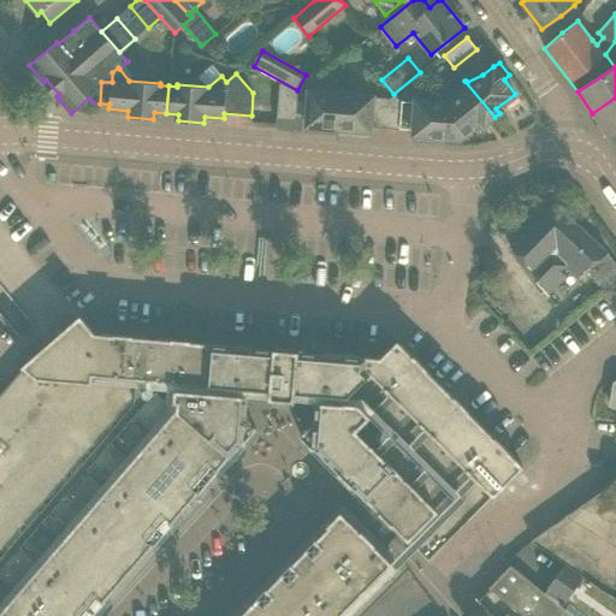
[(495,117),(465,81),(463,82),(466,83),(455,98),(449,102),(445,137),(460,138),(485,118),(489,122),(495,117)]
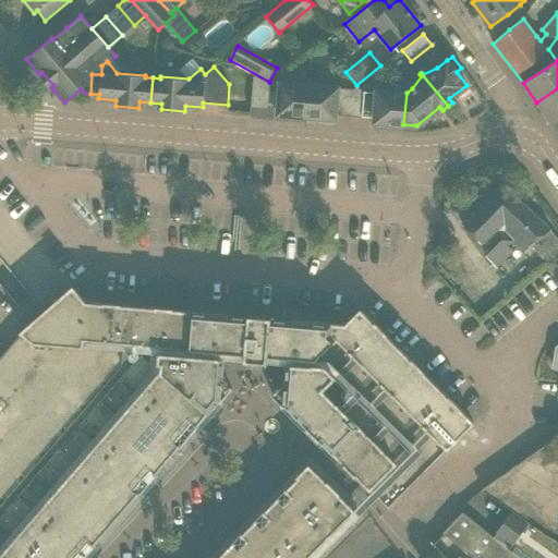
[(305,119),(308,79),(307,81),(292,84),(280,83),(279,92),(269,91),(269,83),(253,75),(252,86),(251,108),(267,109),(267,107),(278,107),(277,114),(305,117),(305,118),(305,119)]
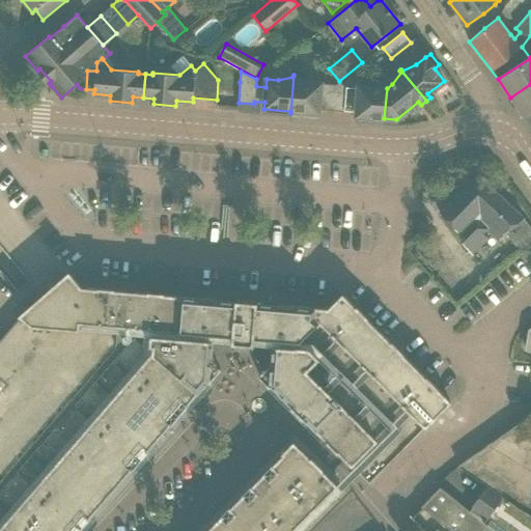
[(295,75),(294,75),(290,113),(291,113),(291,111),(318,113),(318,109),(331,110),(333,84),(309,82),(295,77),(295,75)]
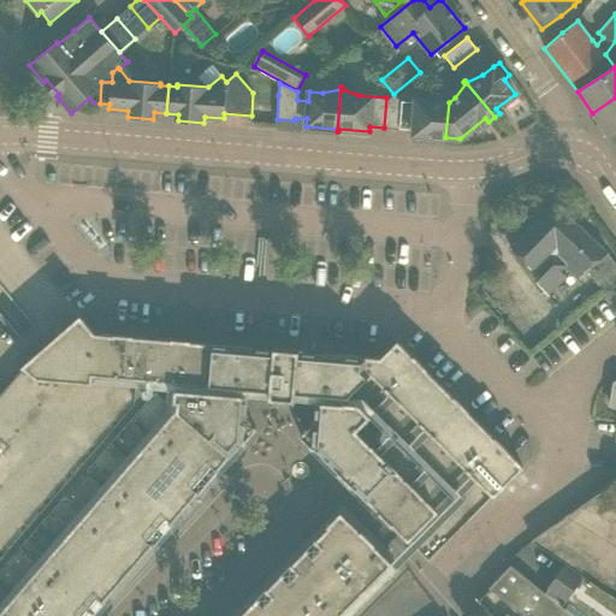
[(445,137),(449,102),(439,92),(438,93),(439,93),(430,101),(402,99),(398,129),(413,130),(413,135),(445,137)]
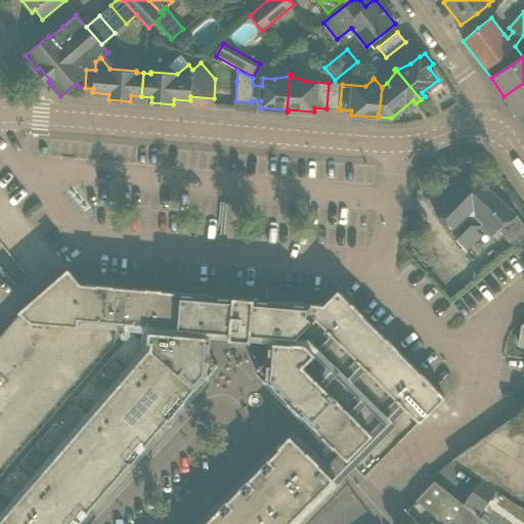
[(339,84),(336,80),(332,83),(329,83),(326,108),(339,110),(342,84),(339,84)]
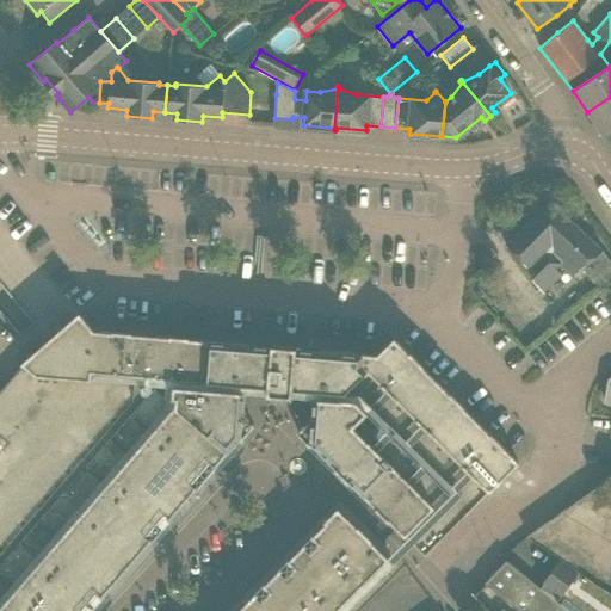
[(610,97),(587,112),(602,135),(604,133),(605,133),(610,128),(610,97)]
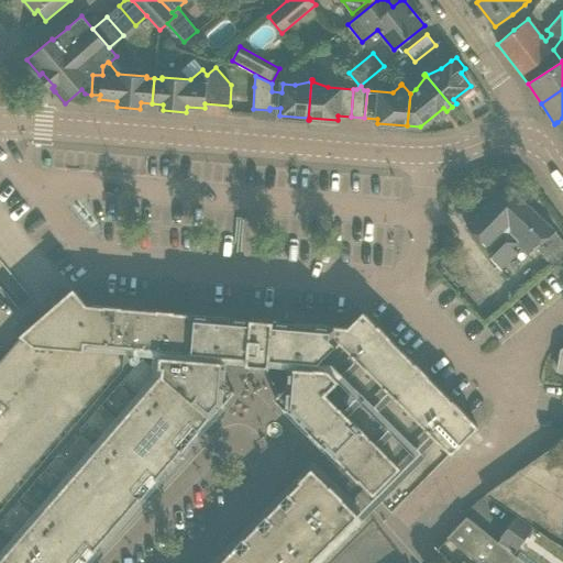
[(536,246),(552,268),(562,258),(562,242),(555,232),(507,186),(466,227),(492,253),(488,255),(501,272),(508,278),(509,277),(501,268),(517,253),(516,252),(520,247),(527,254),(536,246)]
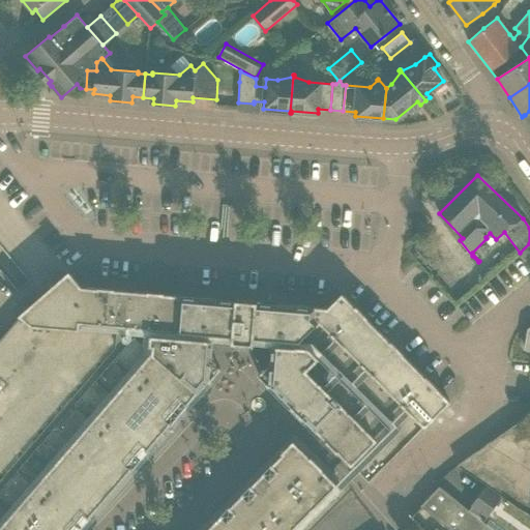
[(447,263),(434,275),(455,299),(469,287),(447,263)]
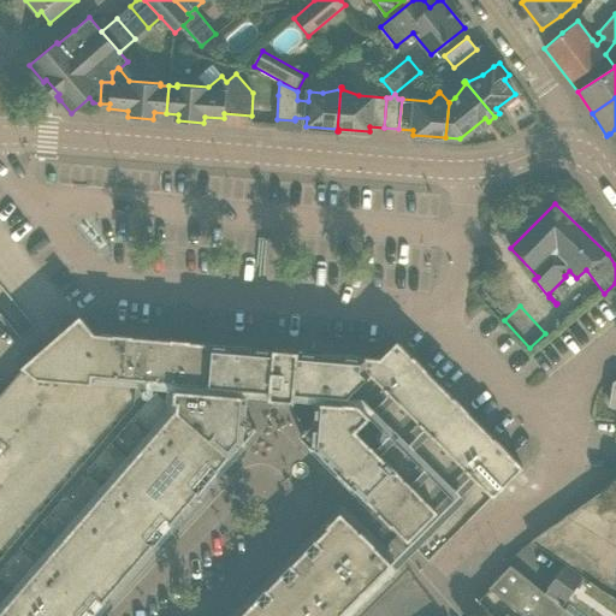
[(0,615),(89,615),(106,599),(105,598),(150,544),(152,545),(173,520),(172,520),(196,492),(197,492),(219,468),(218,467),(242,439),(243,440),(244,419),(247,395),(247,386),(271,389),(270,397),(282,398),(294,400),(295,391),(318,392),(317,402),(315,419),(314,420),(313,448),(314,445),(428,560),(522,466),(397,342),(380,357),(321,353),(284,350),(250,347),(95,333),(80,315),(23,366),(23,367),(0,394),(0,615)]
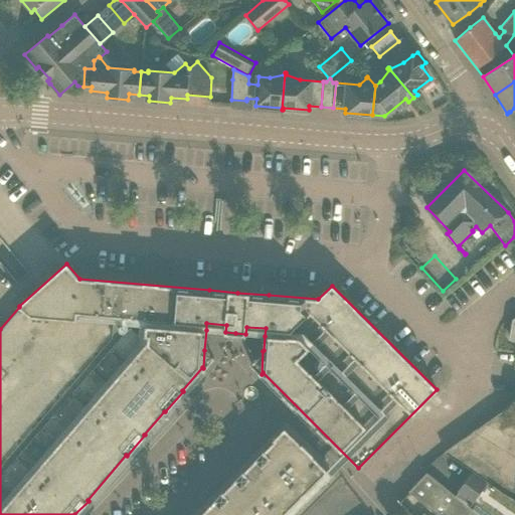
[(514,400),(506,408),(514,411),(514,400)]
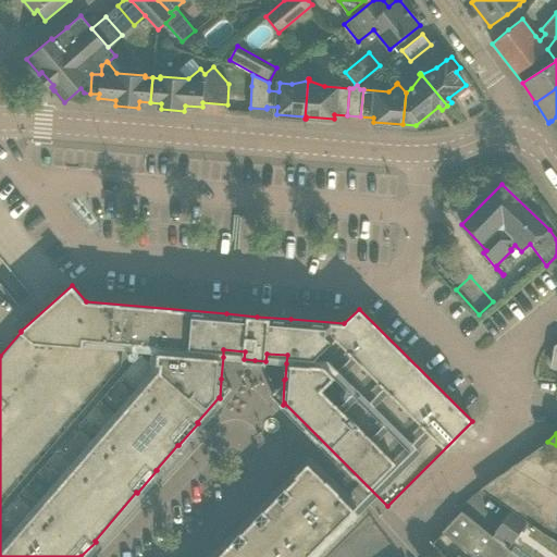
[(556,445),(547,442),(512,466),(556,492),(556,445)]
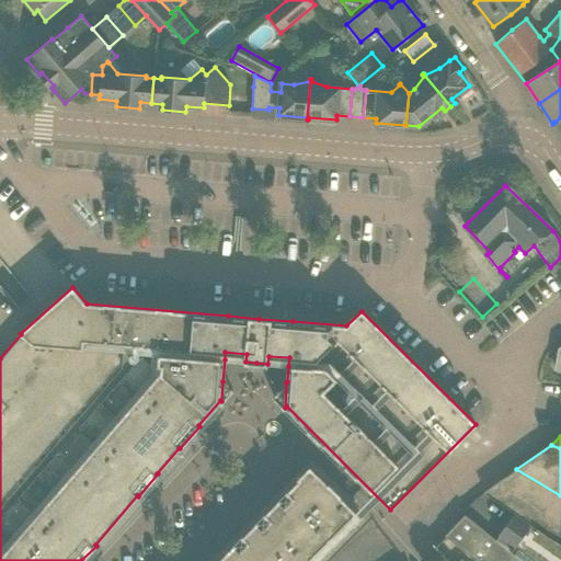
[(300,479),(289,490),(339,539),(362,517),(311,467),(299,479),(300,479)]
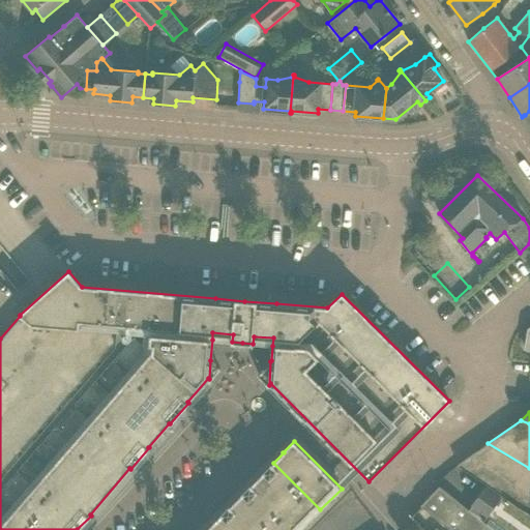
[(522,509),(529,513),(529,468),(488,443),(458,465),(488,488),(500,495),(522,509)]
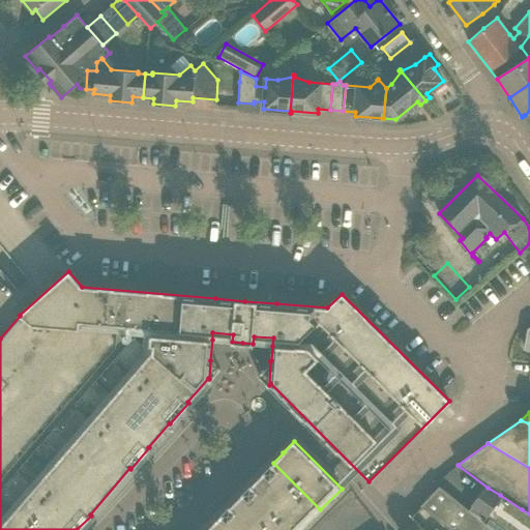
[(298,529),(299,529),(320,509),(273,463),(272,462),(262,473),(262,474),(253,484),(298,529)]
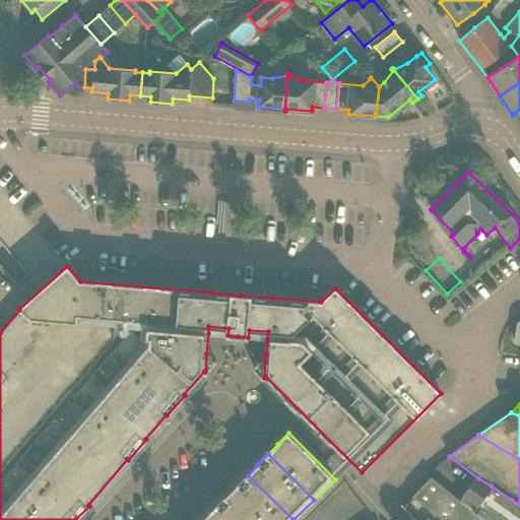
[(251,519),(293,519),(248,475),(247,474),(236,484),(237,485),(226,496),(251,519)]
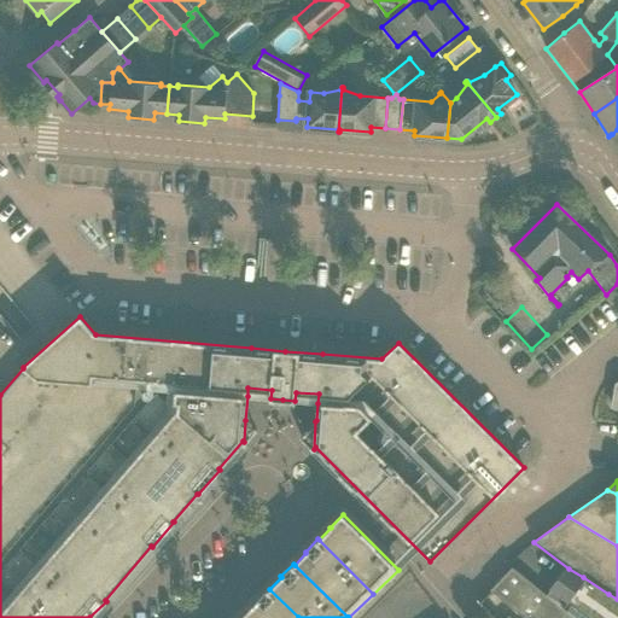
[(577,617),(547,594),(512,566),(489,590),(525,617),(577,617)]
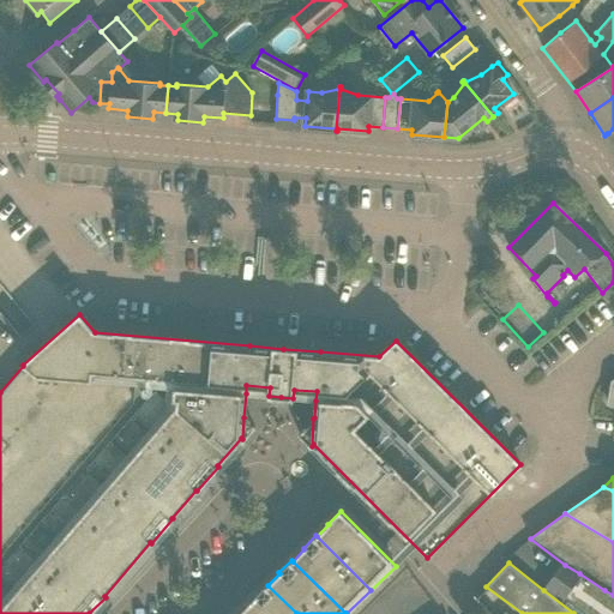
[(545,587),(564,599),(578,575),(559,563),(545,587)]
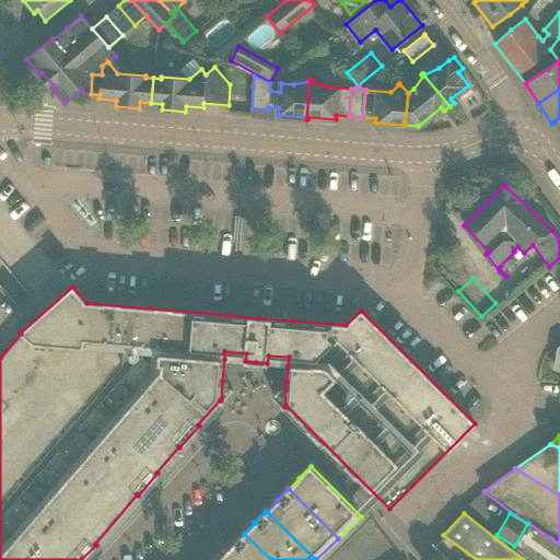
[(514,546),(511,550),(523,559),(559,559),(559,543),(551,538),(528,523),(527,524),(514,546)]
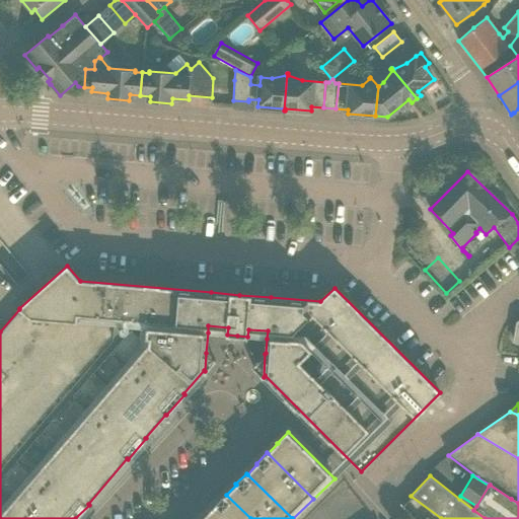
[(250,518),(226,495),(226,494),(215,505),(216,506),(202,518),(250,518)]
